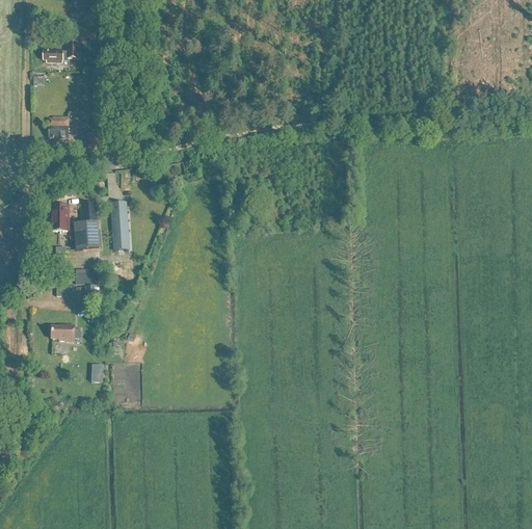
[(67,27),(79,28),(79,9),(67,9),(67,27)]
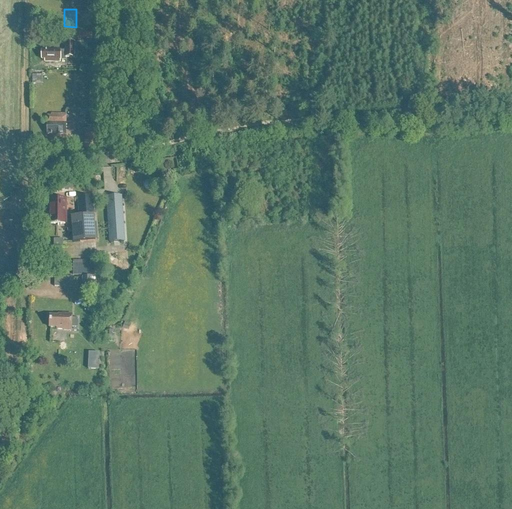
[(65,58),(65,55),(74,55),(74,40),(65,40),(65,48),(41,48),(42,57),(45,57),(45,60),(60,60),(60,58),(65,58)]
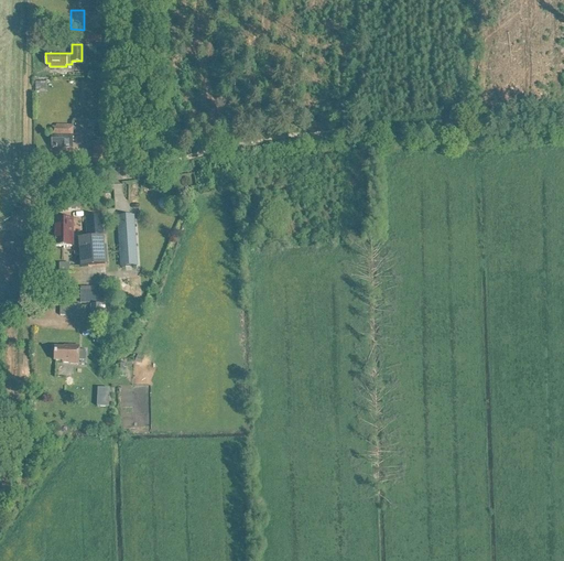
[(47,90),(47,81),(35,81),(35,89),(47,90)]
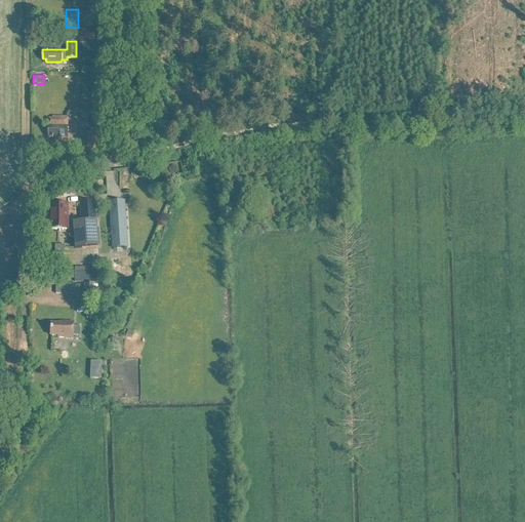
[(67,135),(68,115),(52,114),(52,117),(48,117),(48,135),(67,135)]
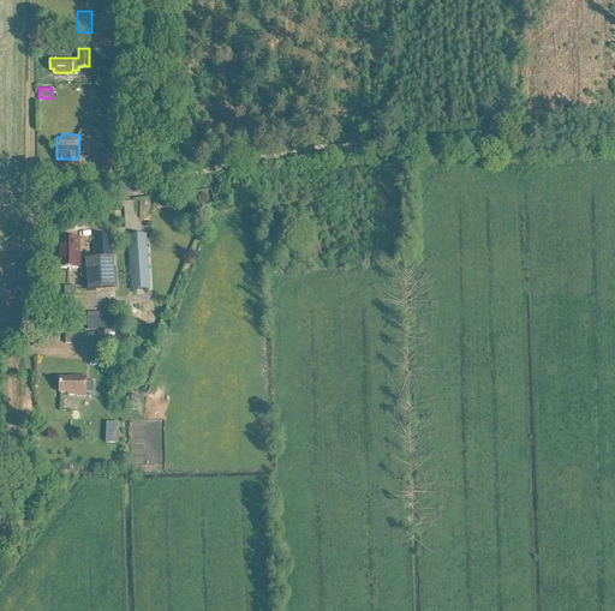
[(102,178),(117,178),(117,153),(102,153),(102,178)]
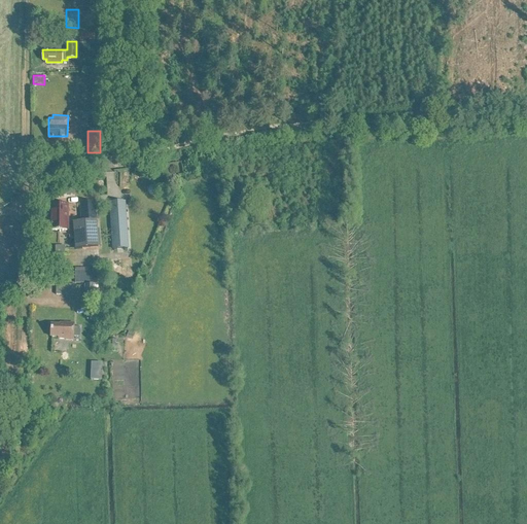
[(75,247),(82,247),(99,245),(97,219),(95,200),(79,202),(81,220),(72,221),(75,247)]
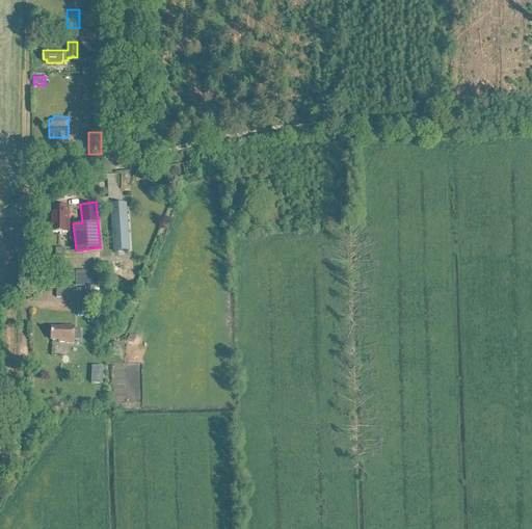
[(114,249),(129,248),(126,203),(111,204),(114,249)]
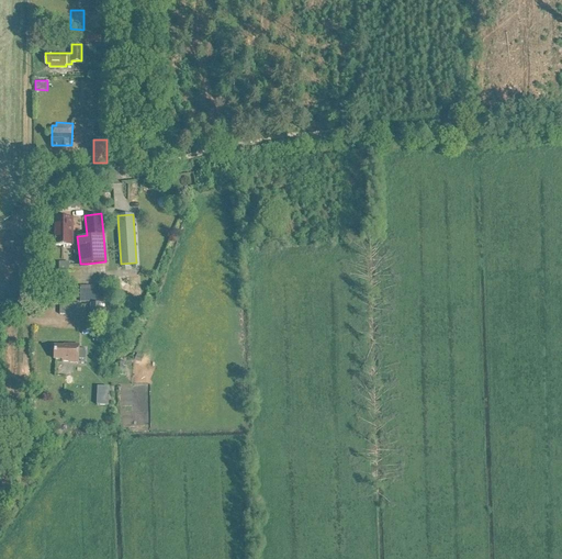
[(74,245),(74,217),(54,217),(54,245),(74,245)]
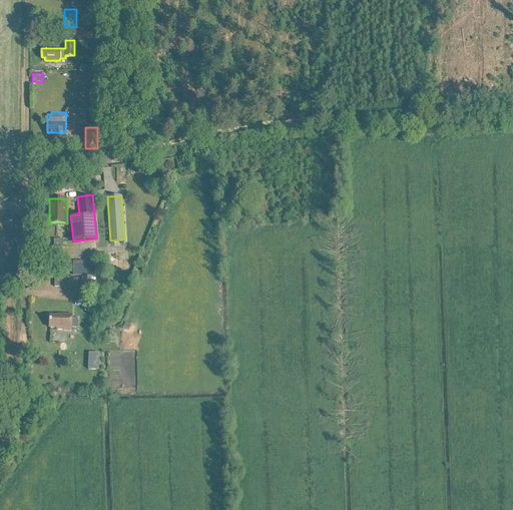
[(96,274),(97,260),(73,260),(73,274),(96,274)]
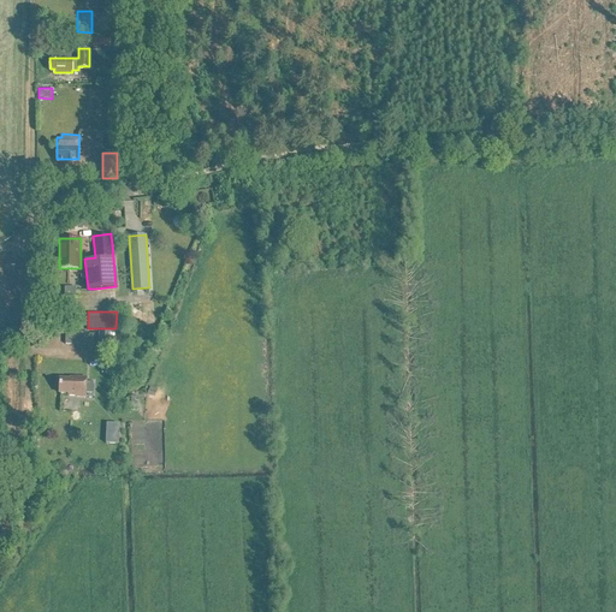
[(66,328),(80,328),(80,316),(66,316),(66,328)]
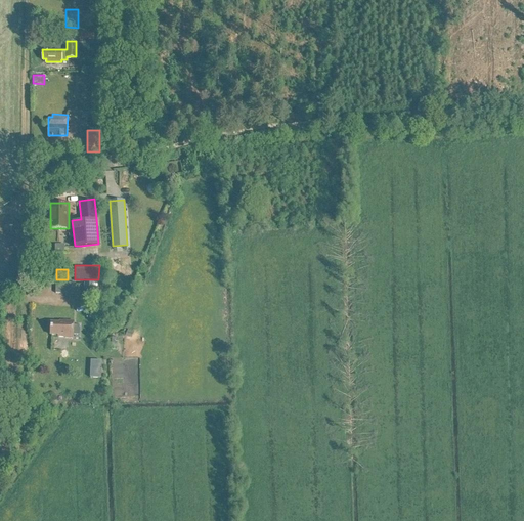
[(100,300),(100,281),(86,281),(85,300),(100,300)]
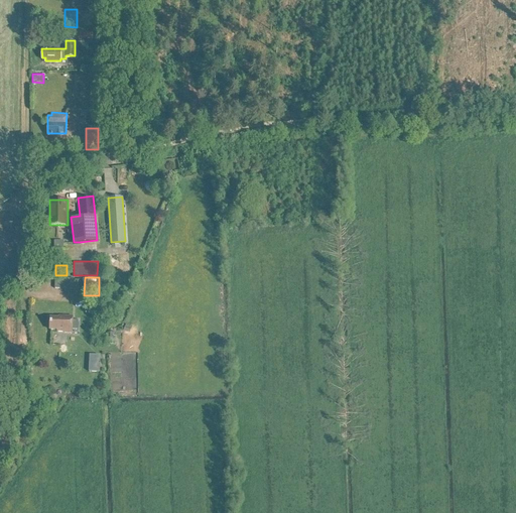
[(102,311),(102,298),(90,298),(90,311),(102,311)]
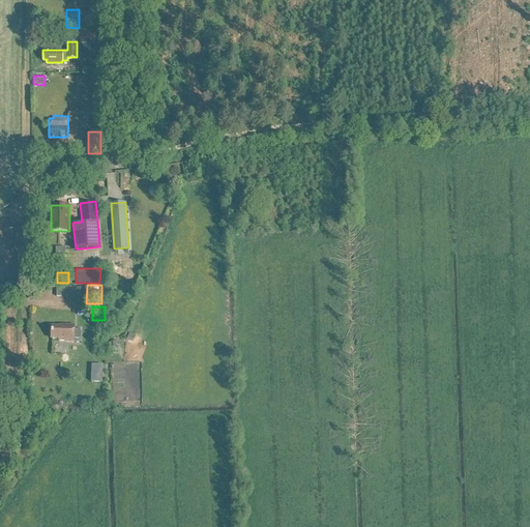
[(74,340),(75,324),(64,323),(64,325),(52,325),(51,337),(59,338),(59,339),(65,339),(65,340),(74,340)]
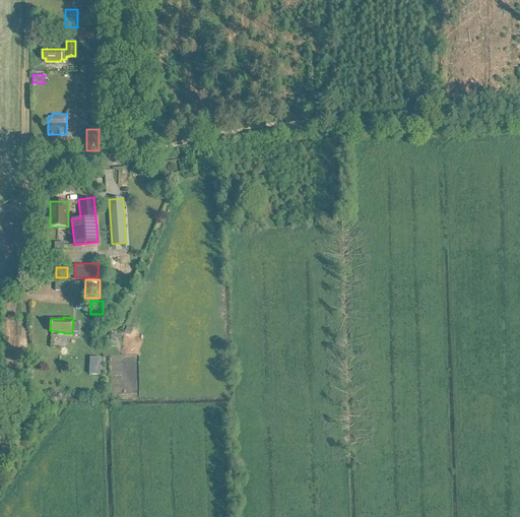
[(101,373),(101,357),(89,356),(89,373),(101,373)]
